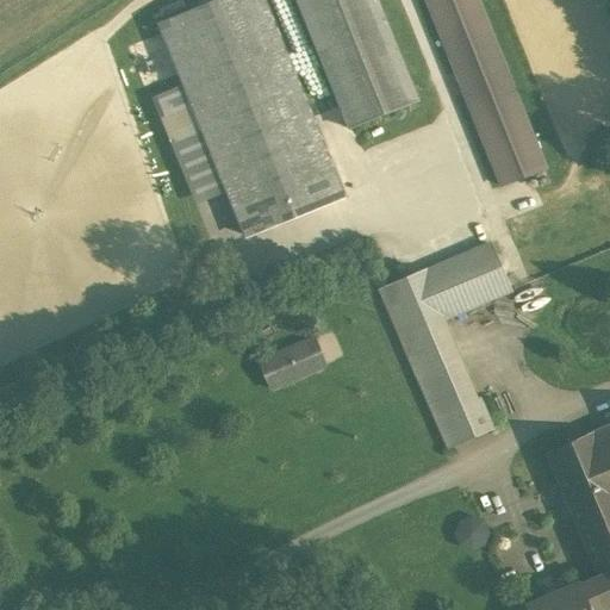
[(265,0),(215,0),(157,24),(243,235),(343,194),(265,0)]
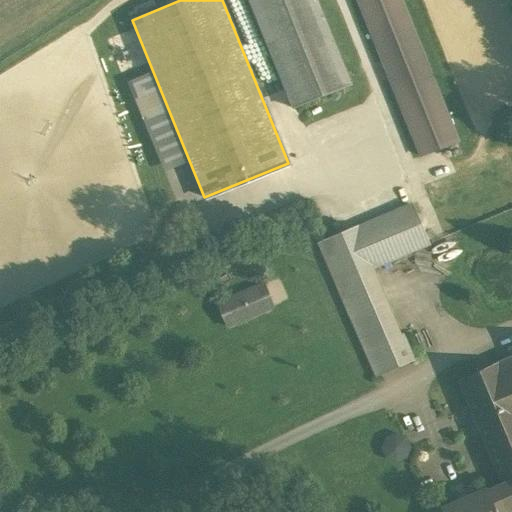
[(316,0),(248,0),(292,108),(350,84),(316,0)]
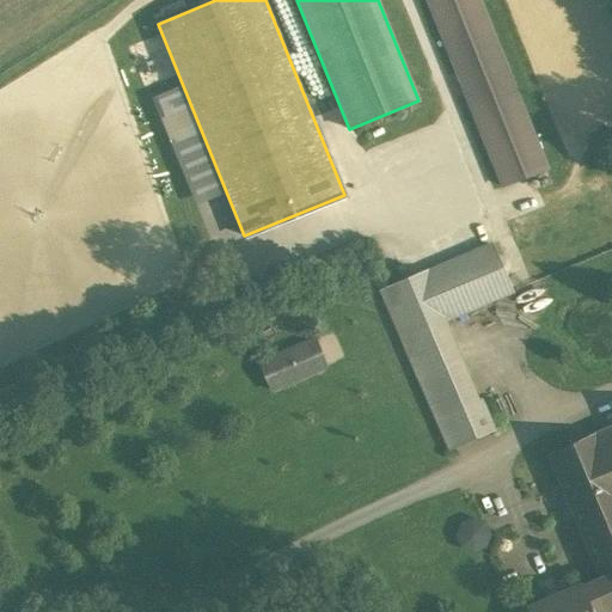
[(546,169),(478,0),(427,0),(502,187),(546,169)]
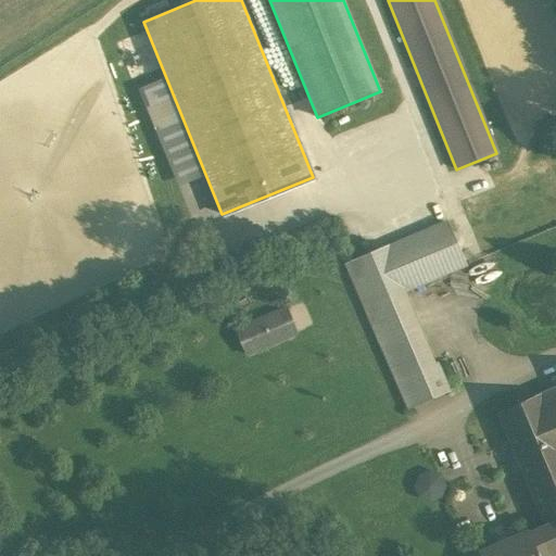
[(446,222),(346,264),(365,307),(403,291),(465,265),(446,222)]
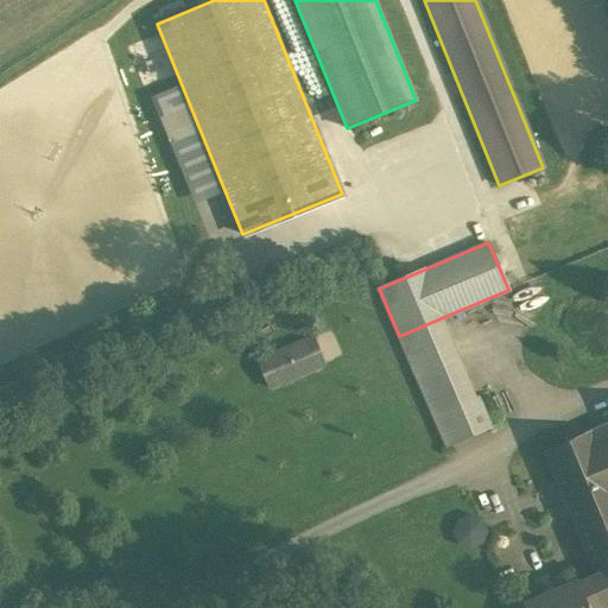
[(441,318),(399,336),(434,417),(474,399),(441,318)]
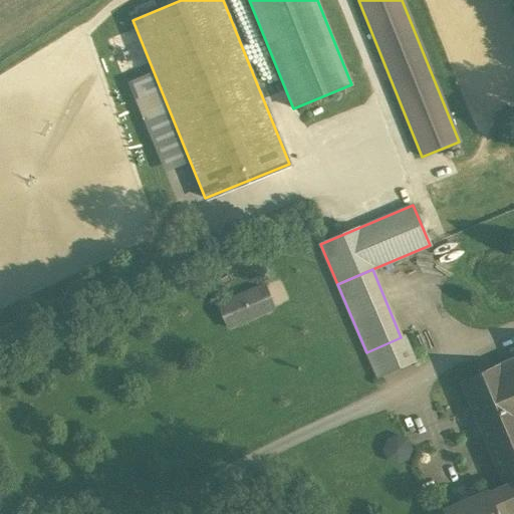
[(264,284),(218,304),(228,327),(274,308),(264,284)]
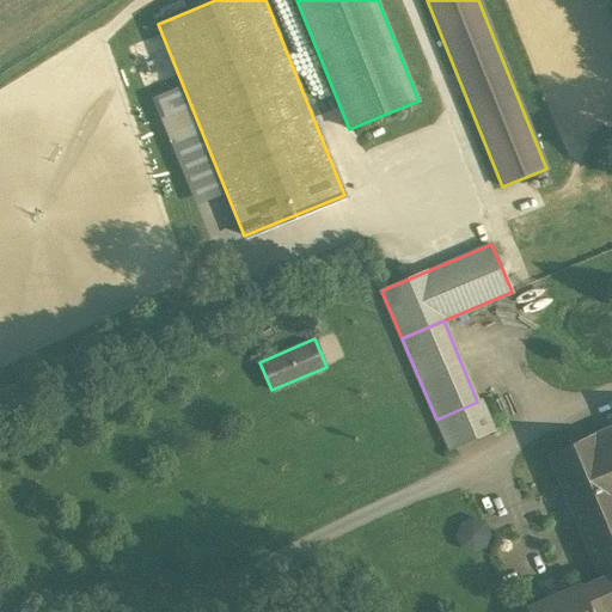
[(477,402),(436,420),(448,448),(493,429),(481,399),(477,402)]
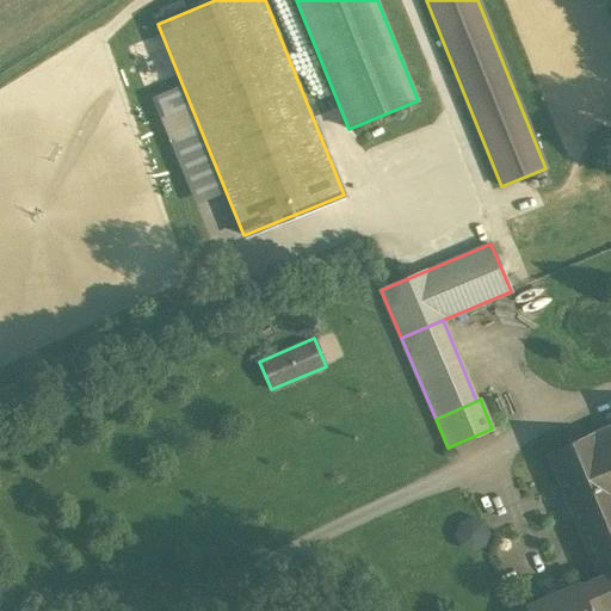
[(610,425),(547,454),(600,579),(610,604),(610,603),(610,425)]
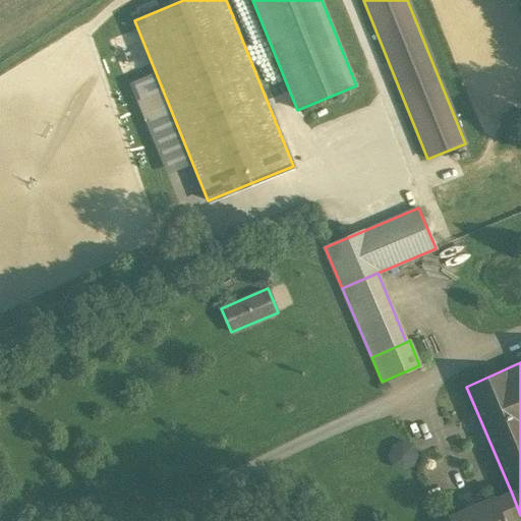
[(414,439),(389,442),(392,468),(418,464),(414,439)]
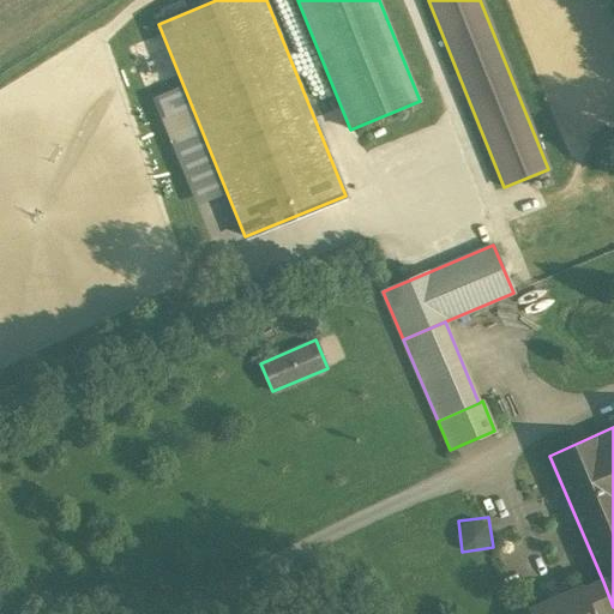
[(581,589),(531,611),(529,611),(530,613),(601,613),(613,608),(613,606),(613,607),(603,582),(584,591),(583,589),(581,589)]
